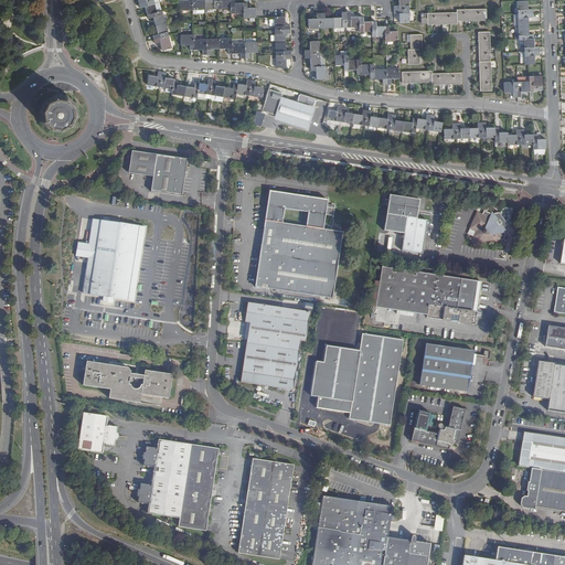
[(156,10),(152,0),(139,3),(140,8),(145,7),(147,14),(157,12),(156,10)]
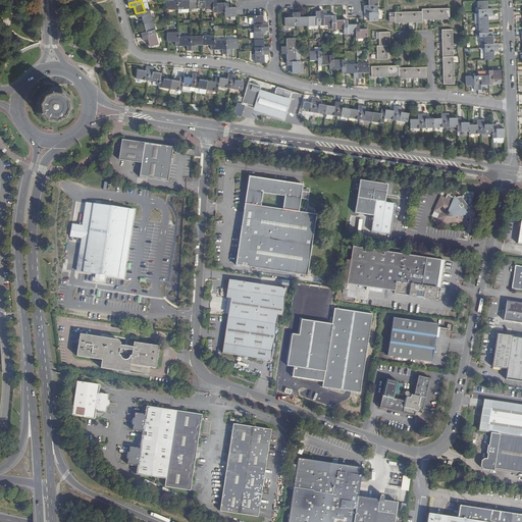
[(165,10),(177,9),(176,0),(173,0),(165,1),(165,6),(165,10)]
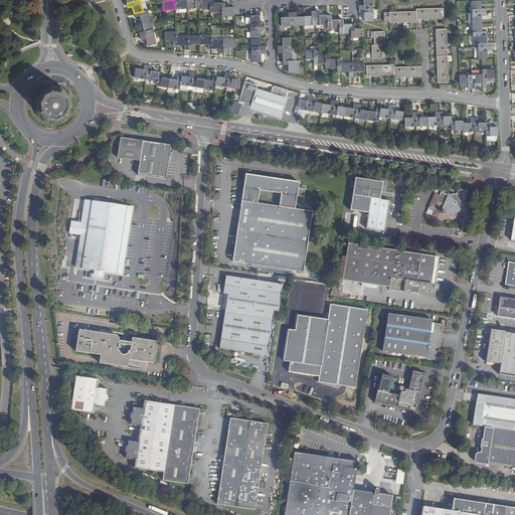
[(187,9),(186,0),(174,0),(175,9),(187,9)]
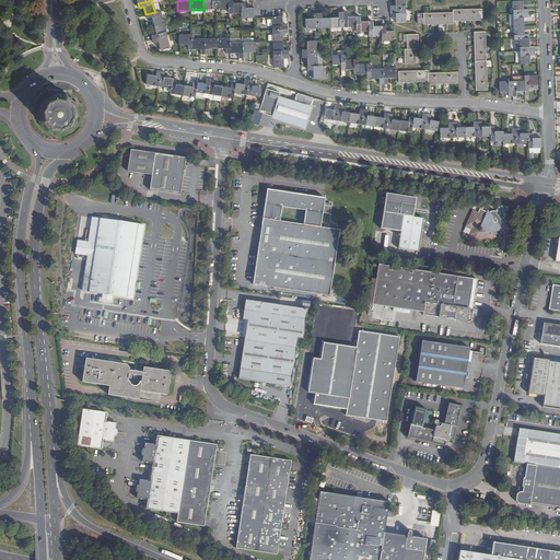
[(216,9),(214,0),(202,0),(203,10),(216,9)]
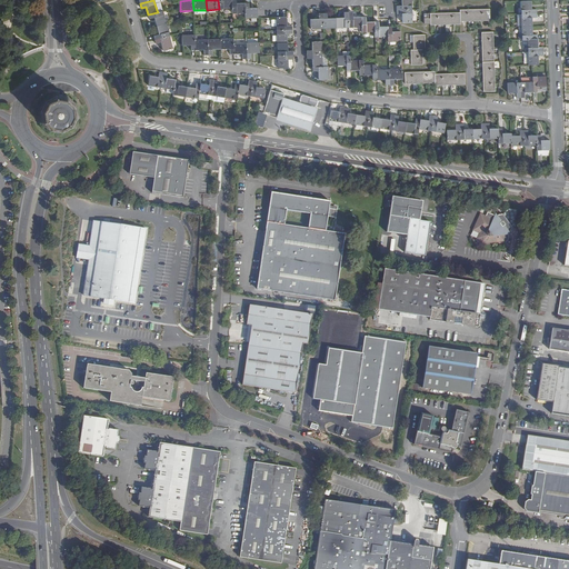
[(232,9),(231,0),(218,0),(219,9),(232,9)]
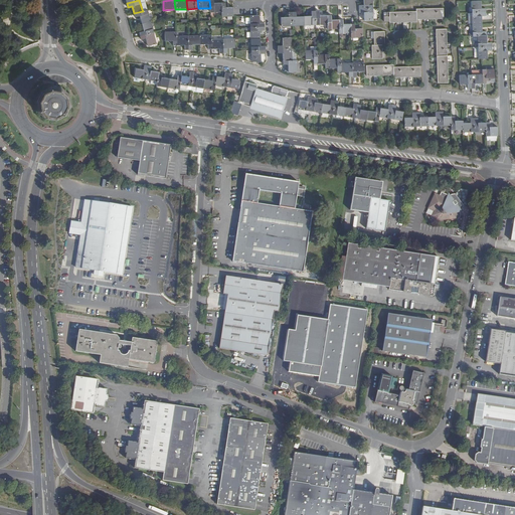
[(221,12),(221,3),(213,3),(213,0),(209,0),(210,8),(210,13),(221,12)]
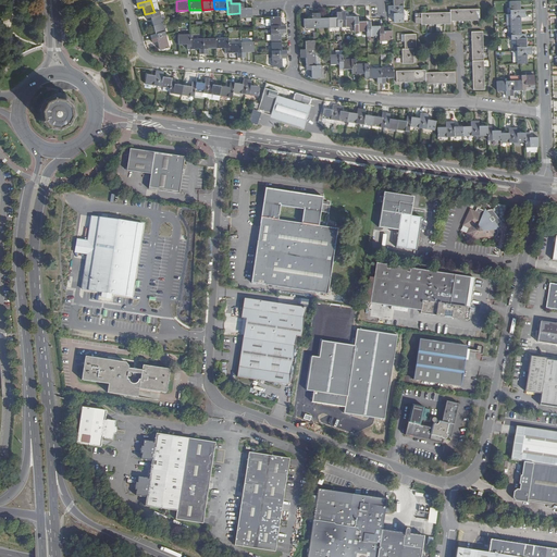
[(403,0),(393,0),(393,5),(387,5),(388,10),(404,9),(403,0)]
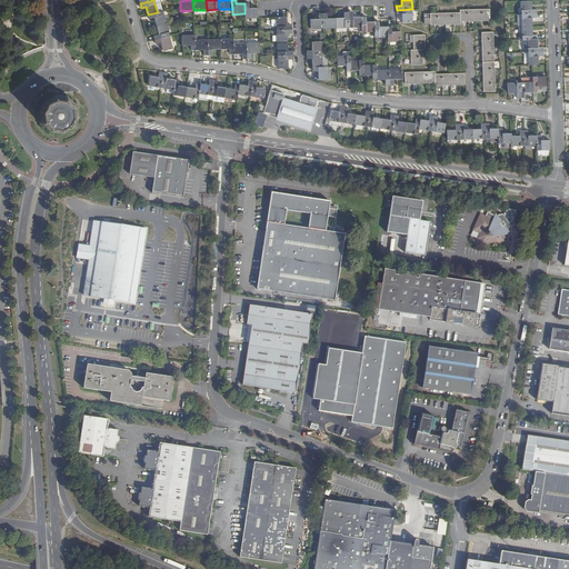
[(531,1),(520,1),(521,8),(521,13),(521,15),(537,13),(537,10),(531,10),(531,1)]
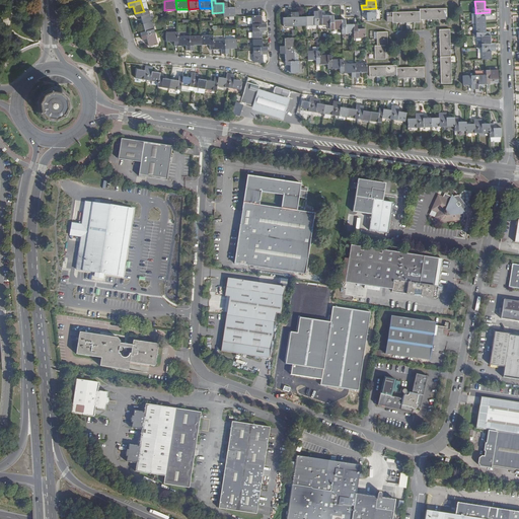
[(235,16),(235,7),(227,7),(227,3),(223,3),(223,12),(223,17),(229,17),(229,20),(234,19),(233,17),(235,16)]
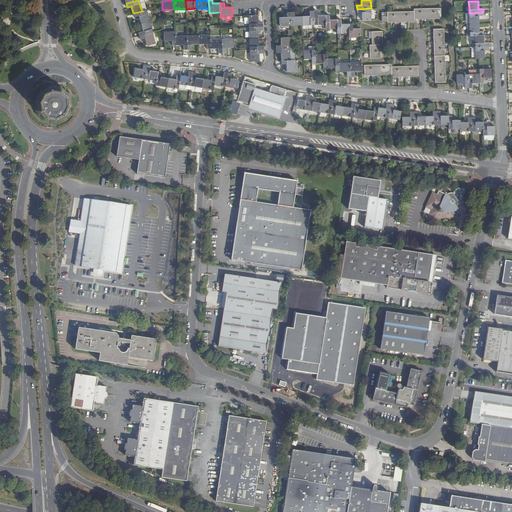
[(371,8),(357,9),(357,13),(361,13),(362,21),(371,20),(371,8)]
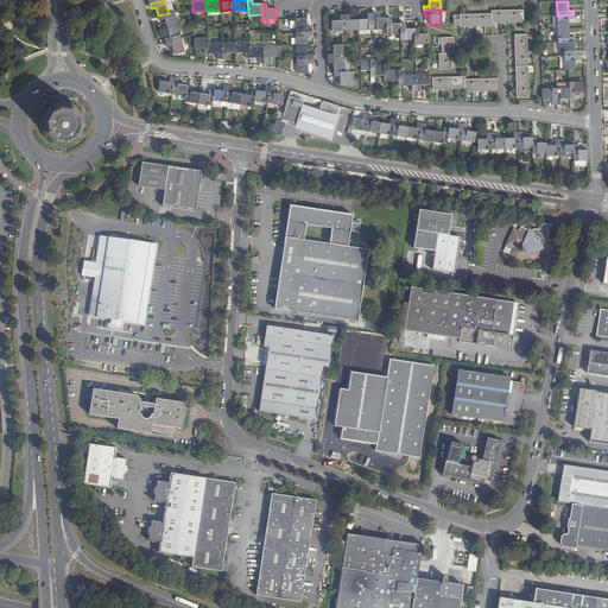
[(460,19),(457,19),(453,20),(454,25),(460,25),(460,26),(461,26),(492,25),(492,23),(523,21),(523,11),(492,11),(492,14),(460,14),(460,19)]
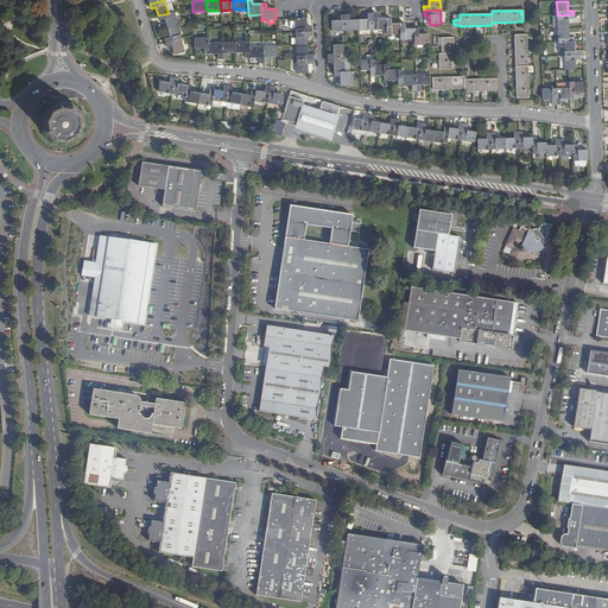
[(168,29),(177,25),(173,12),(169,13),(158,16),(159,20),(164,19),(168,29)]
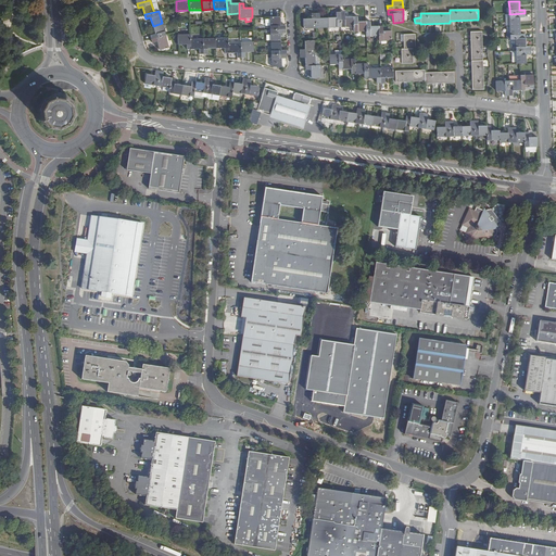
[(341,27),(340,12),(336,12),(336,17),(328,17),(328,28),(341,27)]
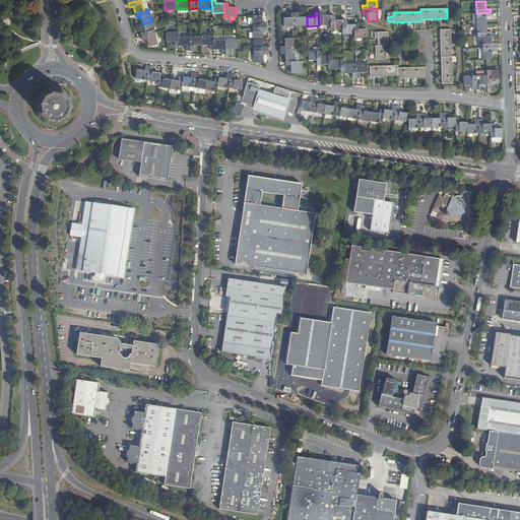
[(330,25),(330,15),(322,16),(322,11),(318,11),(319,25),(328,25),(330,25)]
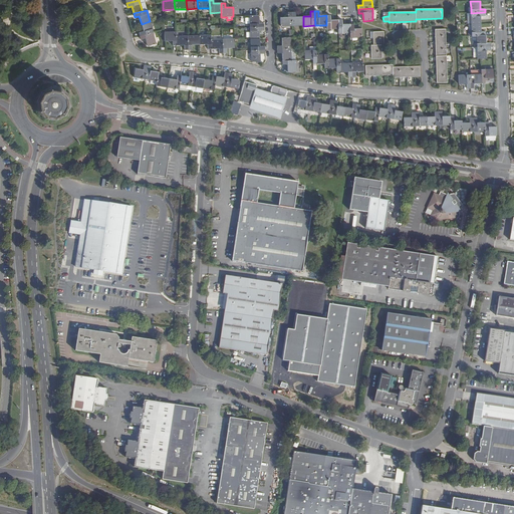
[(292,26),(291,12),(287,12),(288,17),(280,17),(280,27),(292,26)]
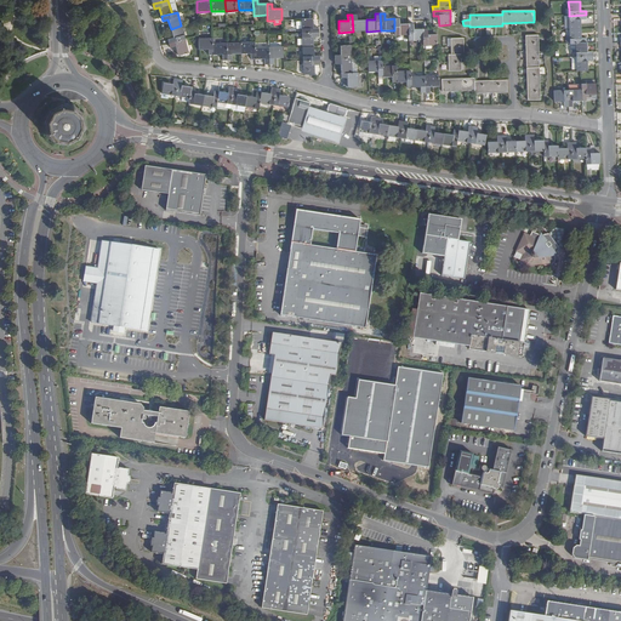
[(366,32),(366,20),(357,21),(357,15),(352,15),(353,32),(366,32)]
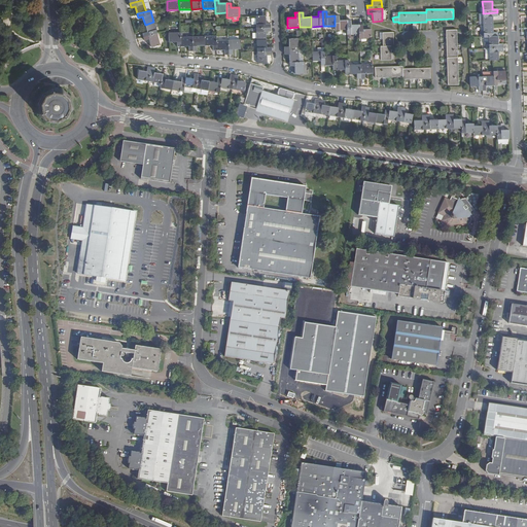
[(483,13),(481,13),(481,16),(480,18),(480,22),(483,22),(483,25),(492,25),(492,16),(497,16),(497,12),(483,13)]
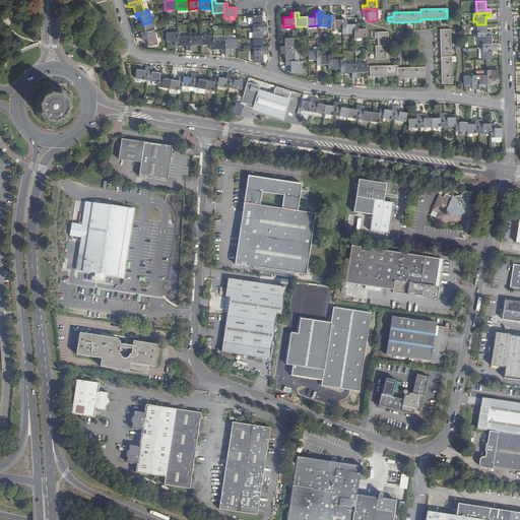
[(261,15),(252,16),(252,27),(267,27),(266,23),(262,23),(261,15)]
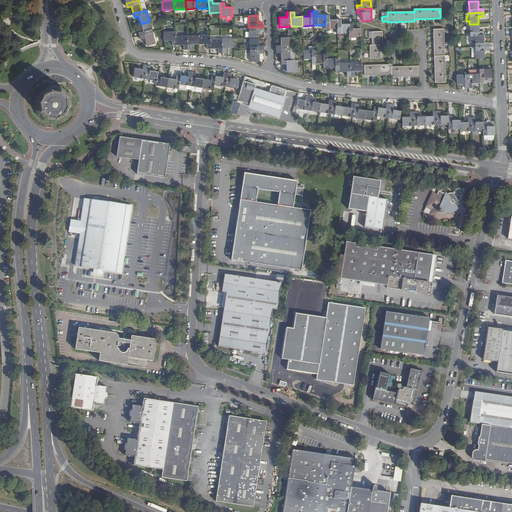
[(337,29),(337,20),(329,20),(329,15),(325,15),(325,25),(326,30),(337,29)]
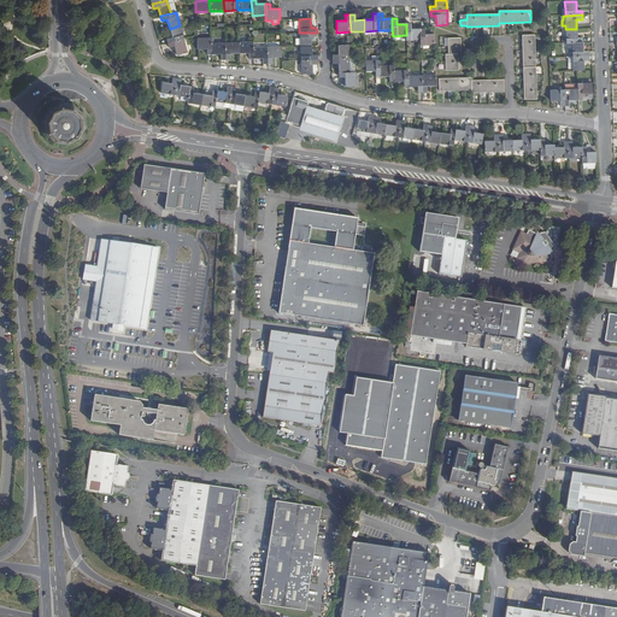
[(421,40),(419,29),(410,29),(410,24),(406,24),(406,35),(406,41),(421,40)]
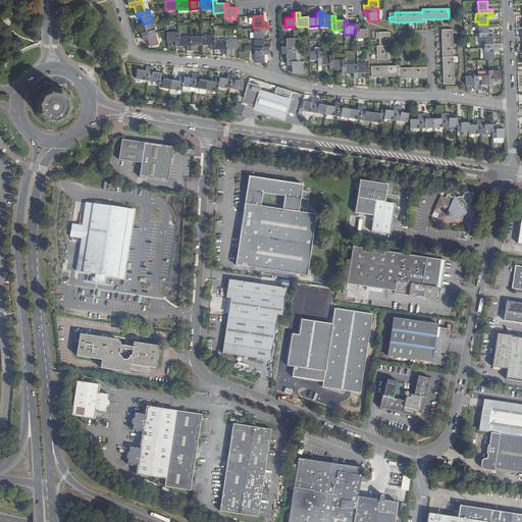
[(142,37),(155,33),(152,21),(144,24),(146,32),(141,33),(142,37)]
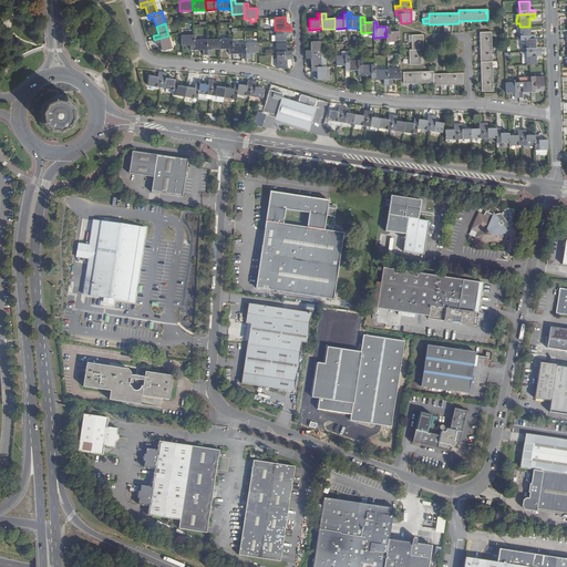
[(390,27),(385,27),(387,37),(387,42),(399,42),(399,31),(390,32),(390,30),(390,27)]
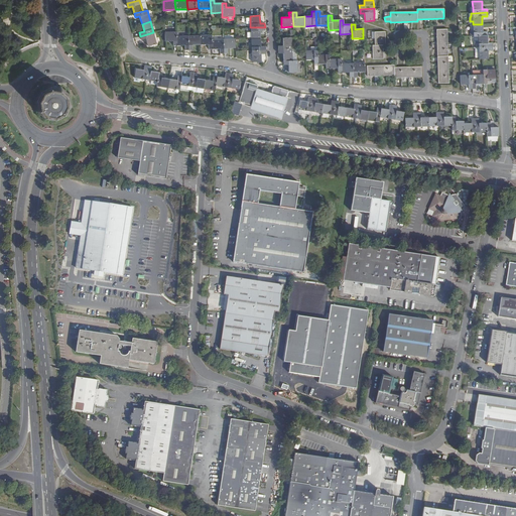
[(482,24),(473,24),(473,25),(473,30),(474,36),(479,36),(488,35),(488,32),(483,32),(482,24)]
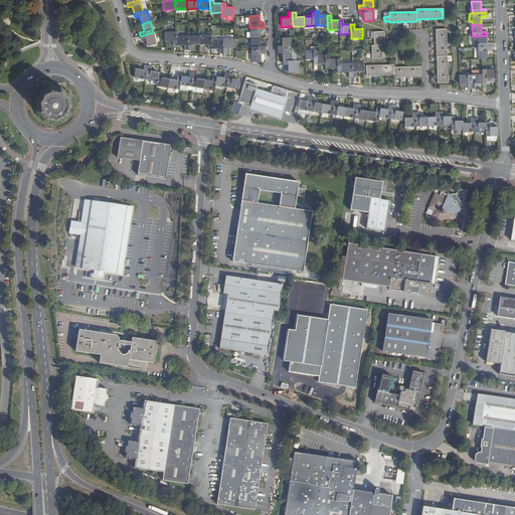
[(265,27),(249,27),(250,39),(260,38),(260,31),(265,30),(265,27)]
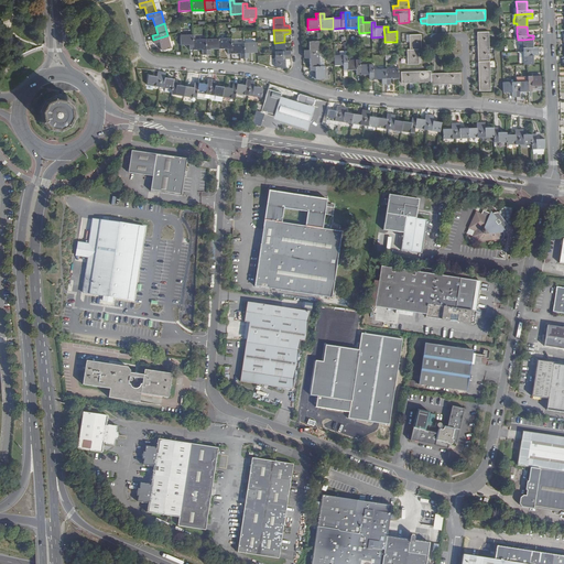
[(489,32),(477,32),(479,91),(490,90),(489,32)]
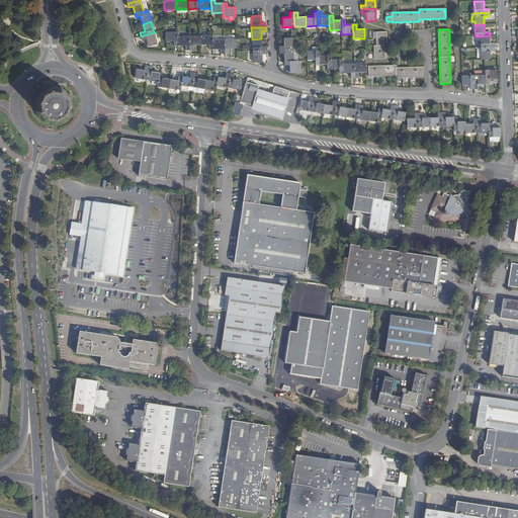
[(177,36),(177,31),(165,32),(166,41),(174,40),(174,46),(177,46),(177,36)]
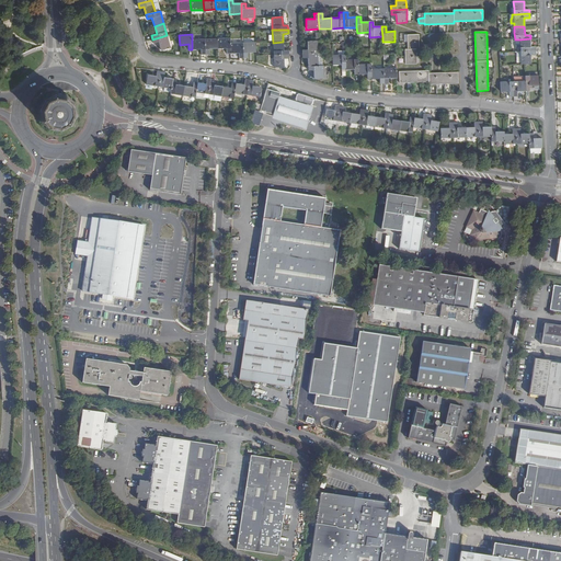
[(419,49),(418,34),(408,35),(408,49),(405,49),(405,65),(416,64),(415,49),(419,49)]
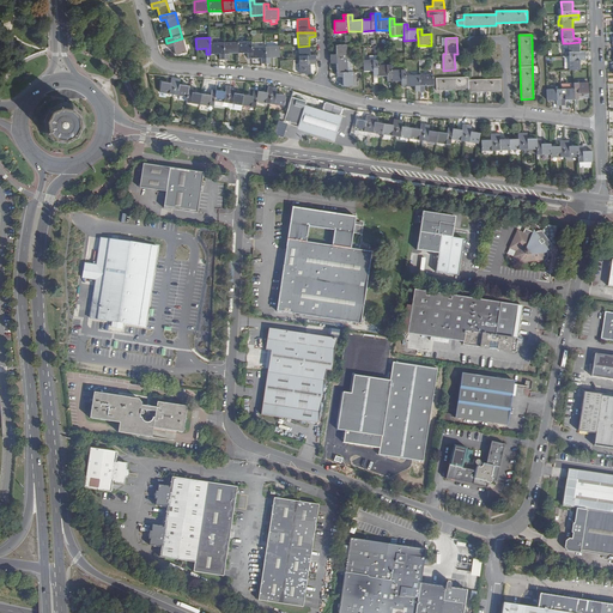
[(187,52),(182,38),(167,43),(168,47),(174,46),(176,55),(187,52)]
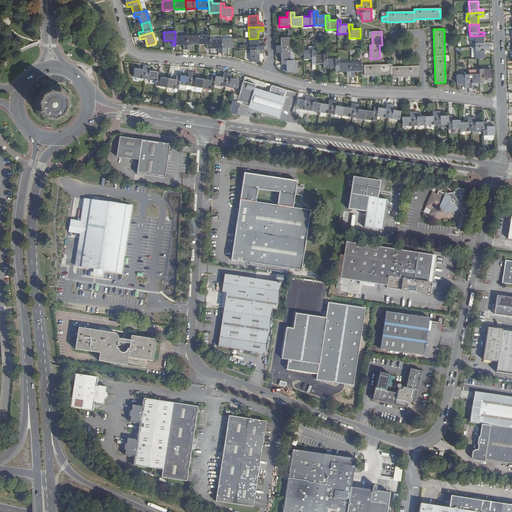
[(187,49),(187,35),(175,36),(175,45),(183,45),(183,50),(187,49)]
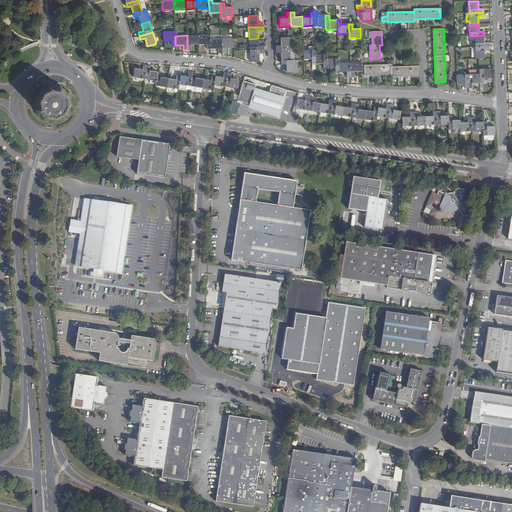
[(199,44),(198,35),(187,35),(187,49),(191,49),(191,44),(199,44)]
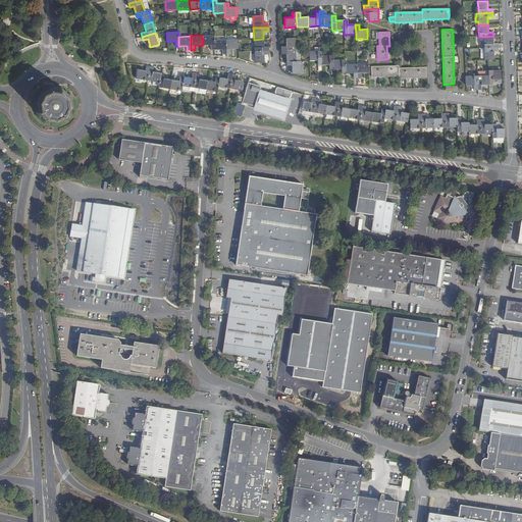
[(214,40),(214,36),(202,36),(203,45),(210,45),(211,50),(214,50),(214,40)]
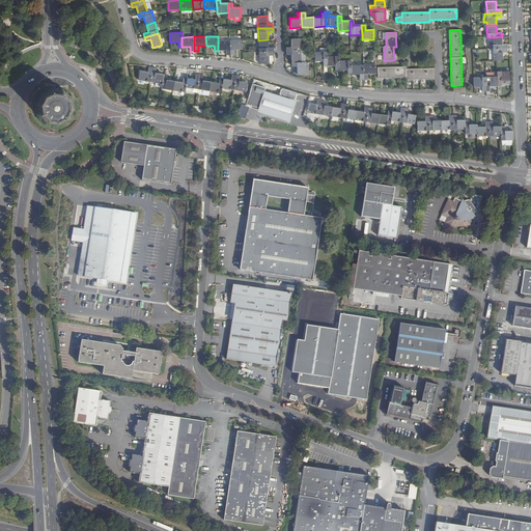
[(502,36),(493,37),(493,49),(507,49),(507,45),(502,45),(502,36)]
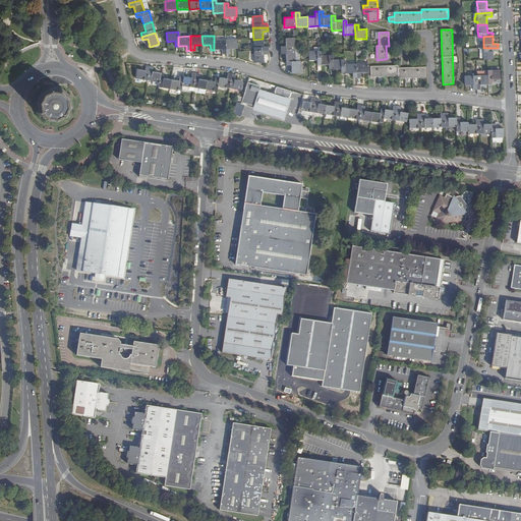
[(295,50),(294,38),(285,38),(285,47),(280,47),(280,50),(295,50)]
